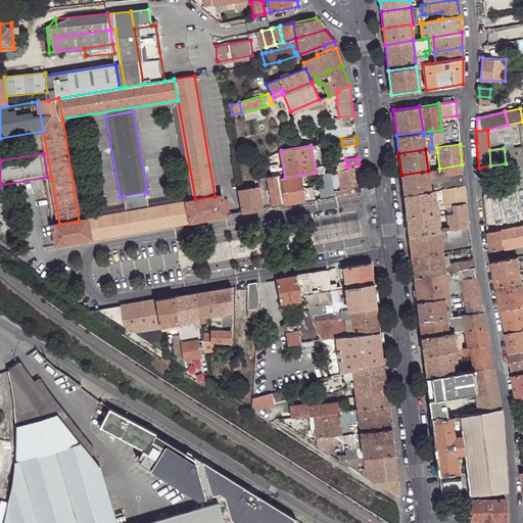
[(362,190),(359,163),(349,165),(346,165),(346,169),(337,171),(340,189),(334,190),(334,195),(351,192),(362,190)]
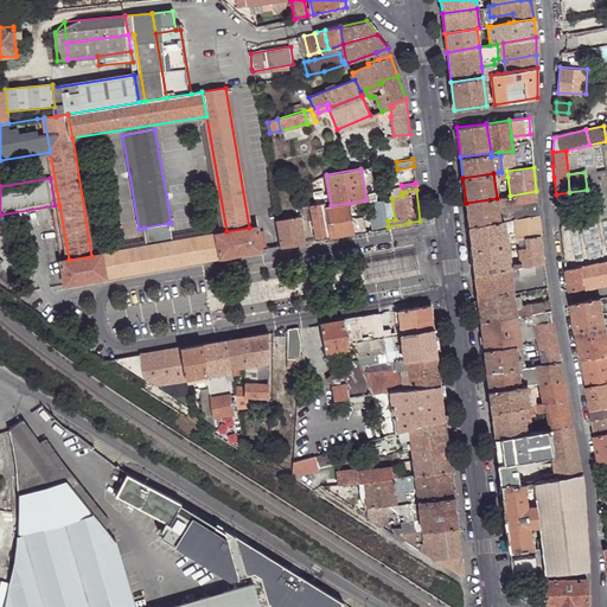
[(522,203),(537,200),(536,191),(510,196),(497,198),(498,206),(522,203)]
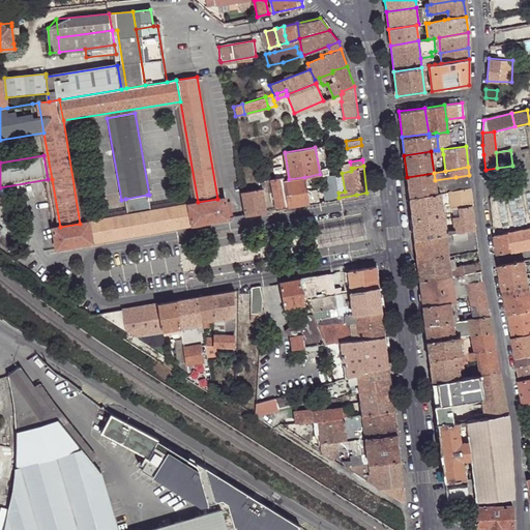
[(407,177),(409,198),(436,193),(435,180),(434,173),(407,177)]
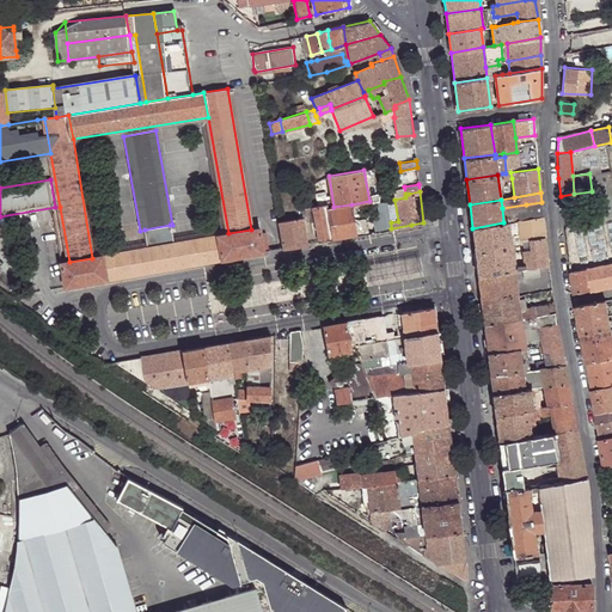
[(518,220),(543,216),(542,206),(542,202),(526,204),(527,213),(516,214),(518,220)]
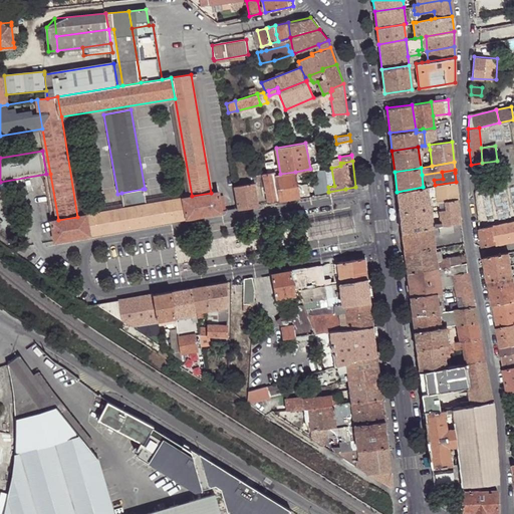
[(280,201),(300,197),(298,185),(296,175),(295,172),(280,174),(275,175),(280,201)]
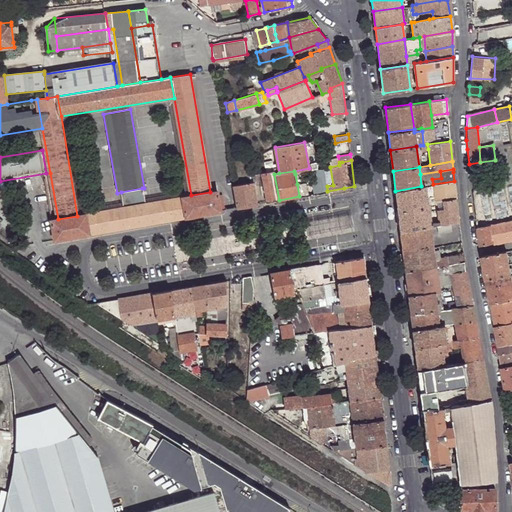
[(266,202),(279,200),(274,174),(273,172),(266,173),(261,174),(266,202)]
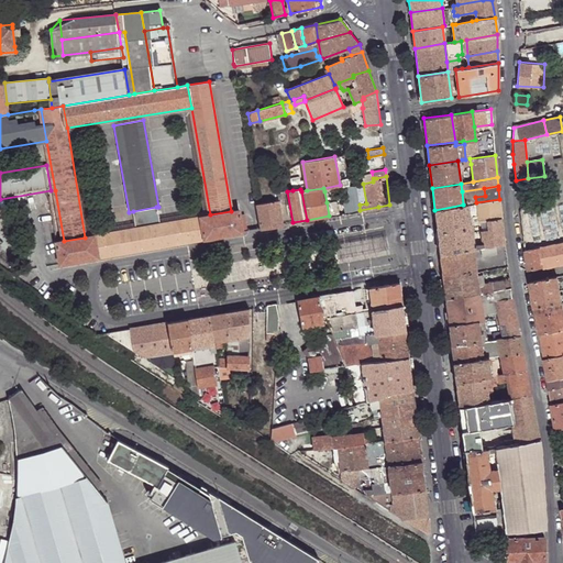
[(479,222),(501,218),(499,199),(476,202),(478,213),(479,222)]
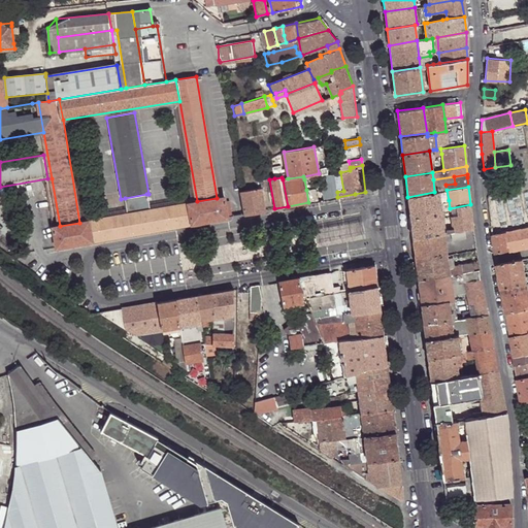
[(244,213),(265,210),(261,188),(258,188),(245,190),(241,191),(244,213)]
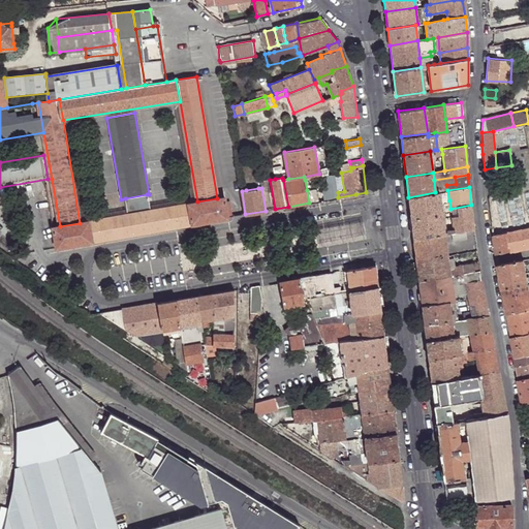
[(309,203),(318,201),(316,188),(307,190),(309,203)]
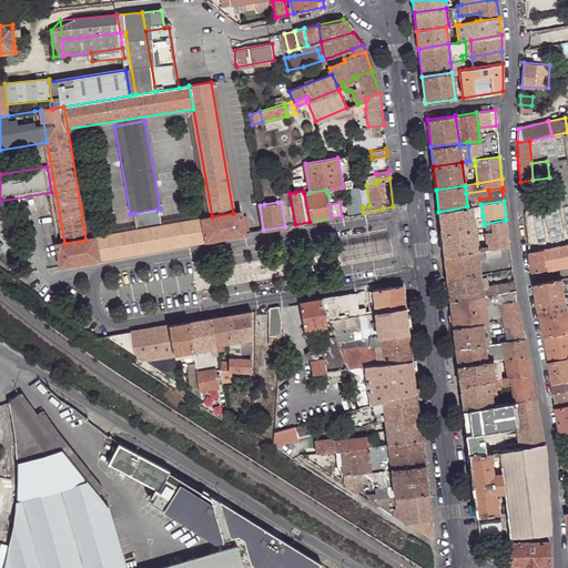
[(472,205),(473,216),(483,215),(480,204),(472,205)]
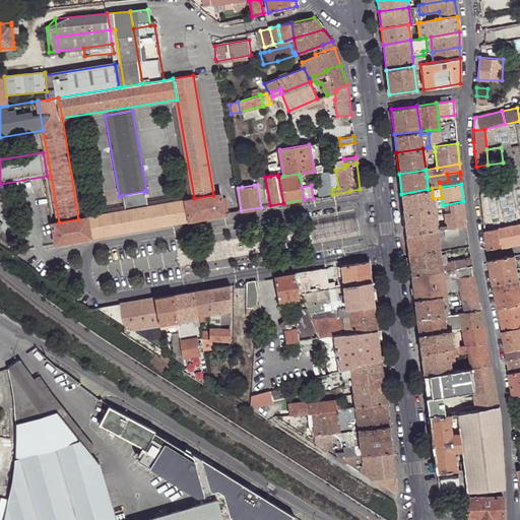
[(401,194),(404,213),(434,208),(434,207),(433,198),(432,188),(428,189),(401,194)]
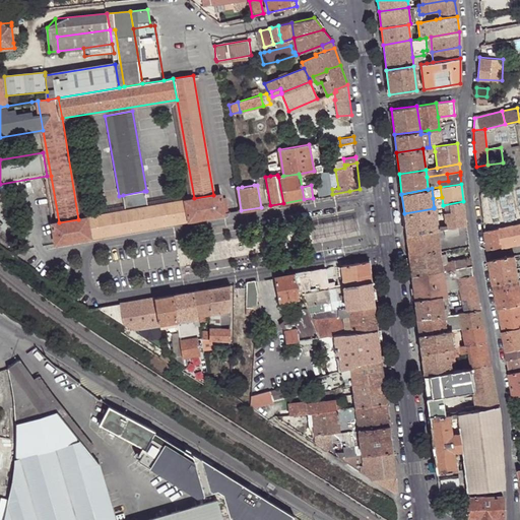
[(144,191),(123,195),(126,210),(147,206),(144,191)]
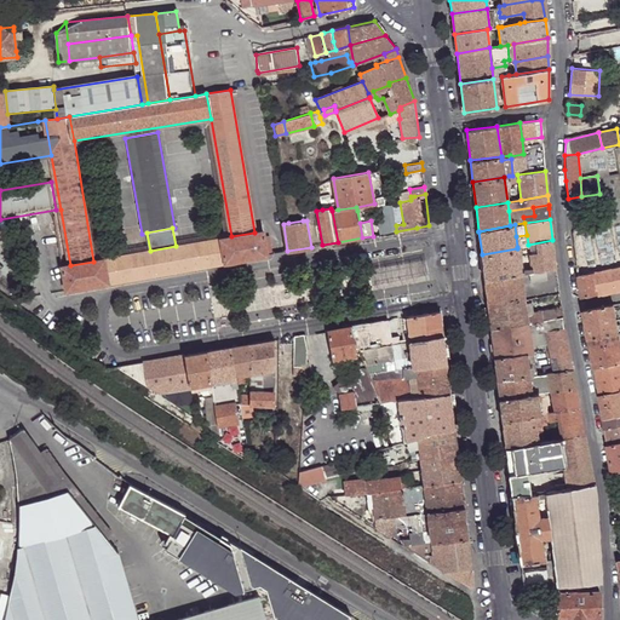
[(233,262),(267,256),(264,237),(263,231),(254,233),(231,236),(176,246),(150,251),(93,262),(70,265),(63,267),(63,273),(67,291),(233,262)]
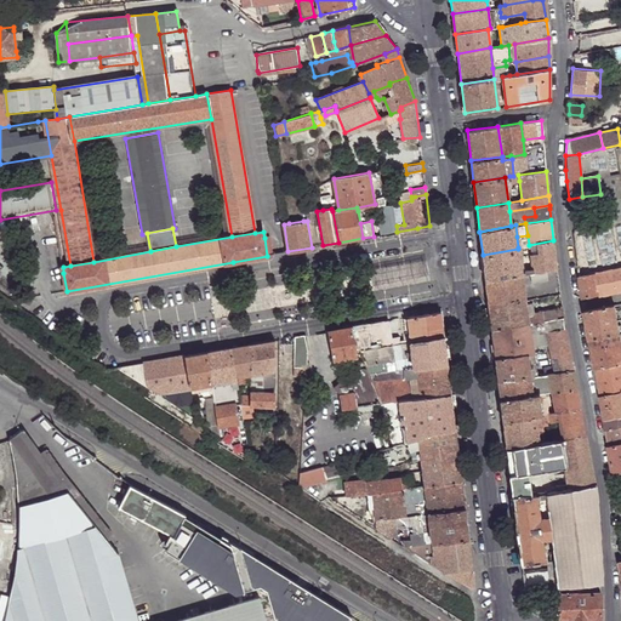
[(267,256),(274,254),(272,237),(265,238),(267,256)]
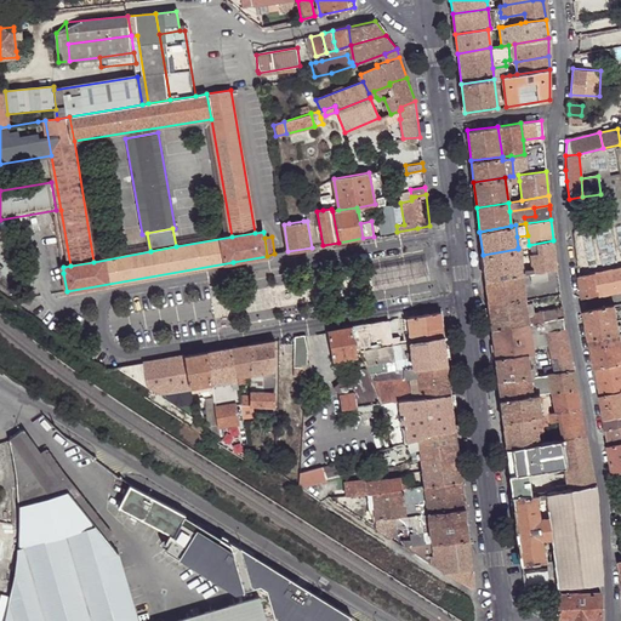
[(518,249),(522,274),(556,267),(553,240),(529,245),(522,248),(518,248),(518,249)]
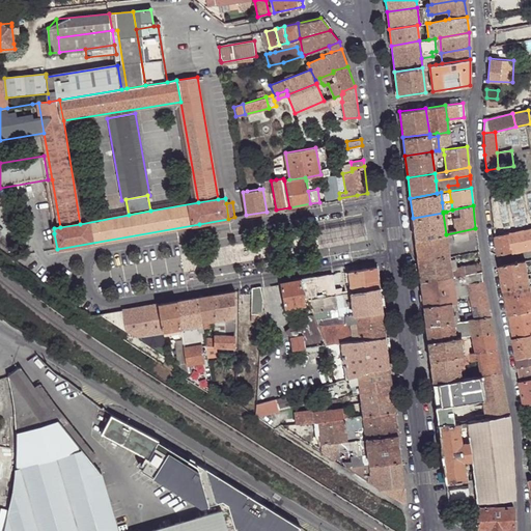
[(413,218),(415,240),(446,234),(443,213),(413,218)]
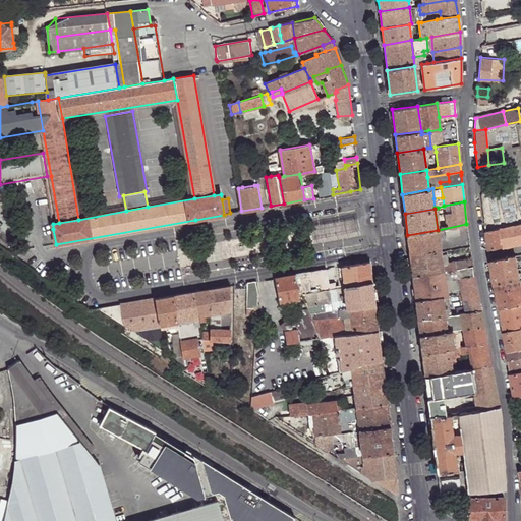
[(357,233),(355,221),(314,228),(316,240),(357,233)]
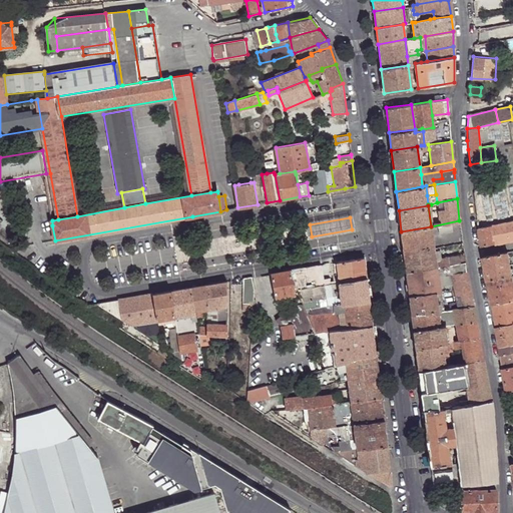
[(431,226),(433,246),(462,241),(459,220),(431,226)]
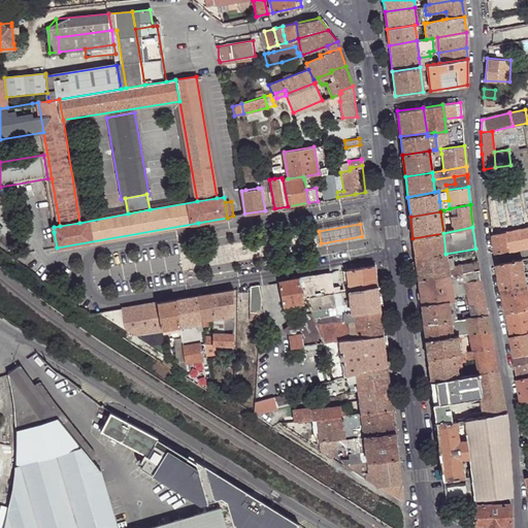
[(527,227),(505,231),(508,251),(527,246),(527,227)]
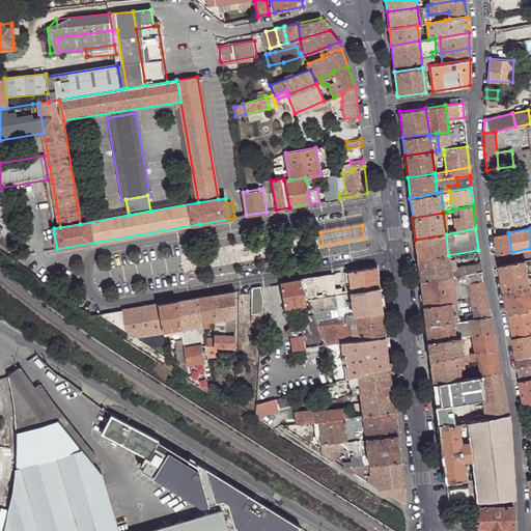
[(508,232),(495,236),(498,255),(511,252),(508,232)]
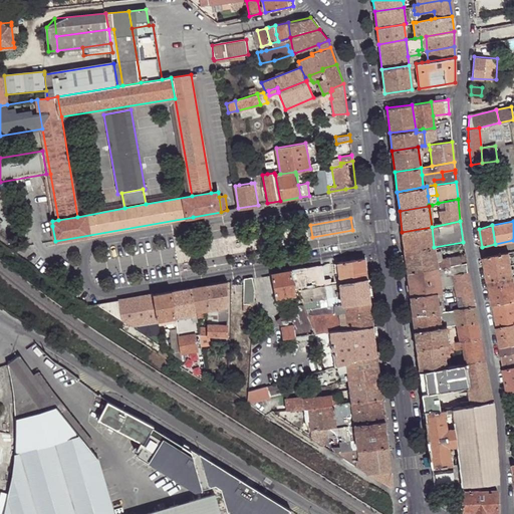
[(403,238),(405,252),(434,247),(432,227),(402,232),(403,238)]
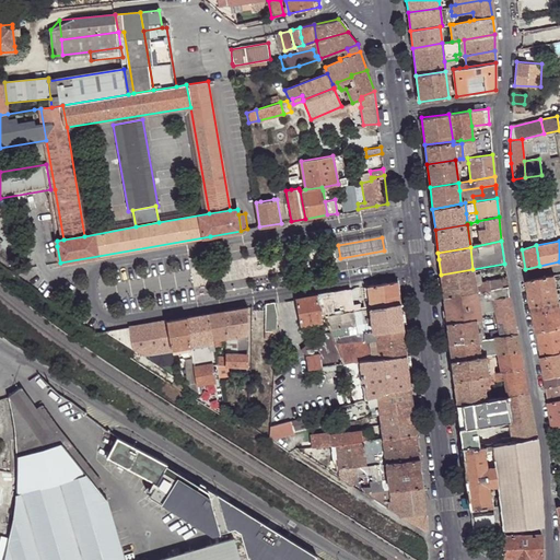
[(441,275),(443,296),(476,291),(475,284),(473,269),(441,275)]
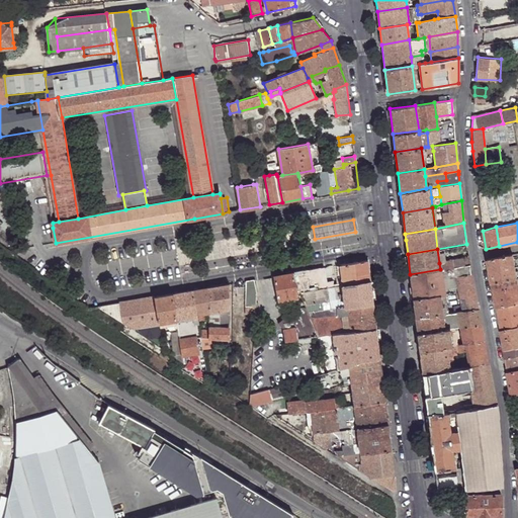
[(451,259),(451,260),(463,257),(463,250),(450,252),(451,259)]
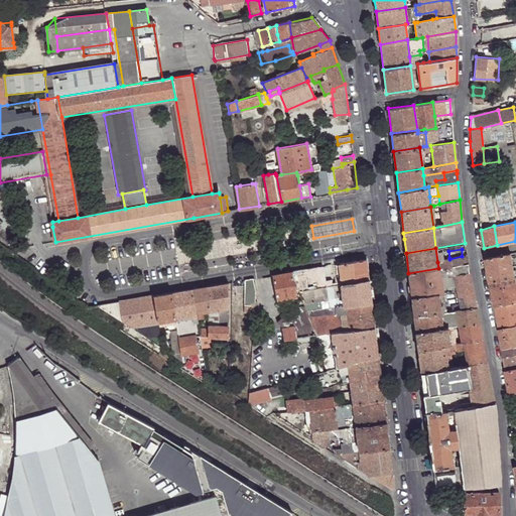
[(510,253),(486,258),(489,272),(490,282),(515,277),(514,273),(511,257),(510,253)]
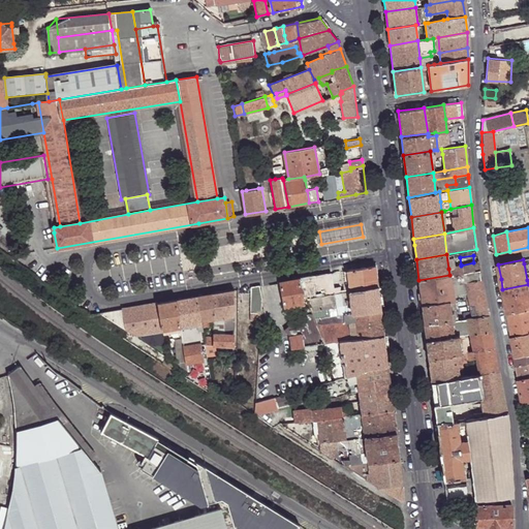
[(462,273),(464,273),(479,270),(478,261),(473,262),(461,266),(462,273)]
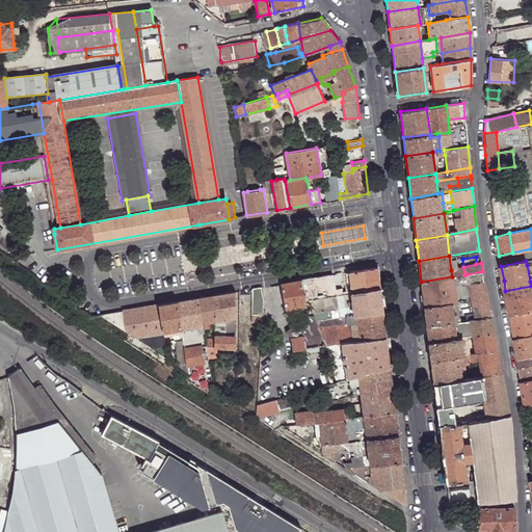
[(349,271),(350,284),(351,287),(351,292),(380,288),(377,266),(349,271)]
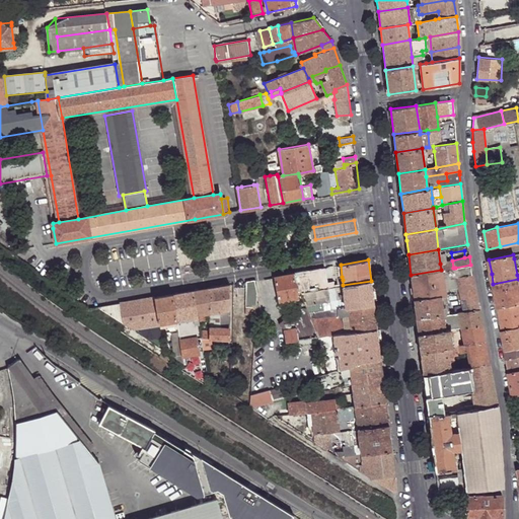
[(440,264),(441,270),(442,270),(449,269),(453,268),(452,261),(452,260),(442,262),(443,264),(440,264)]
